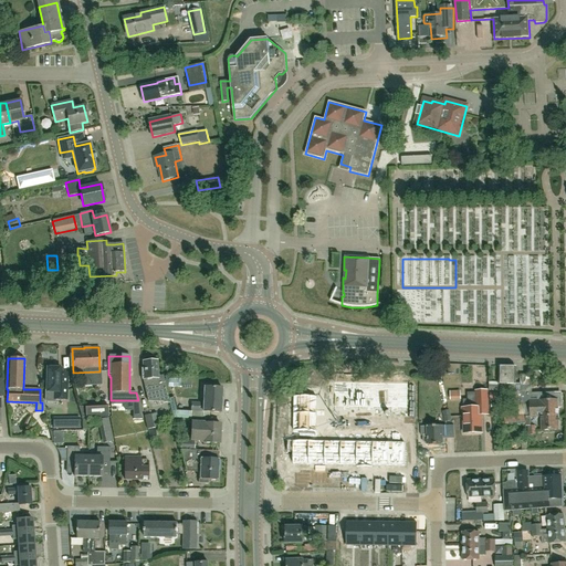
[(143,369),(142,369),(142,379),(147,401),(167,398),(165,388),(163,380),(163,377),(158,376),(157,362),(143,362),(143,369)]
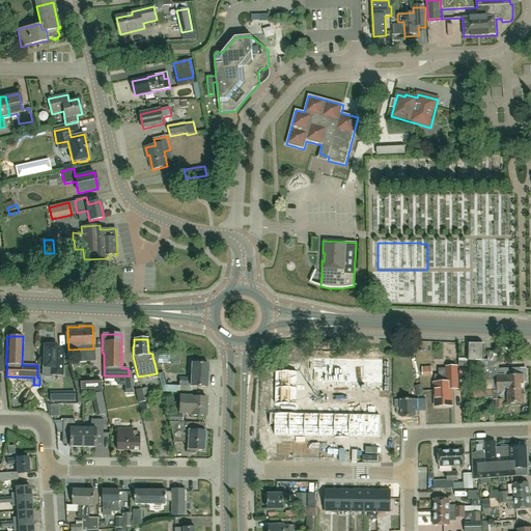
[(46,345),(45,368),(53,368),(52,374),(63,375),(64,351),(59,351),(59,346),(58,346),(56,344),(52,344),(50,345),(46,345)]
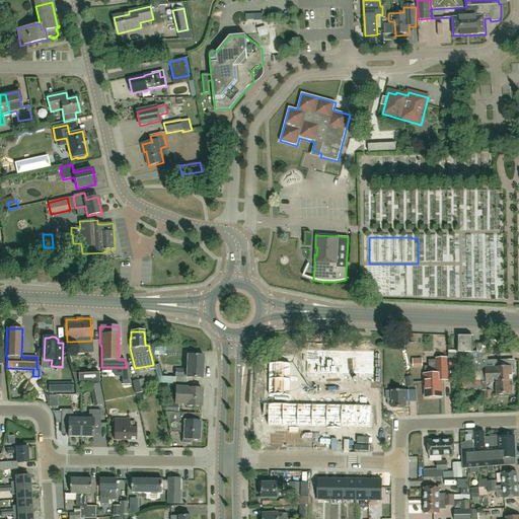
[(476,352),(472,352),(472,337),(457,337),(457,359),(469,359),(469,365),(477,365),(477,355),(483,355),(483,346),(476,346),(476,352)]
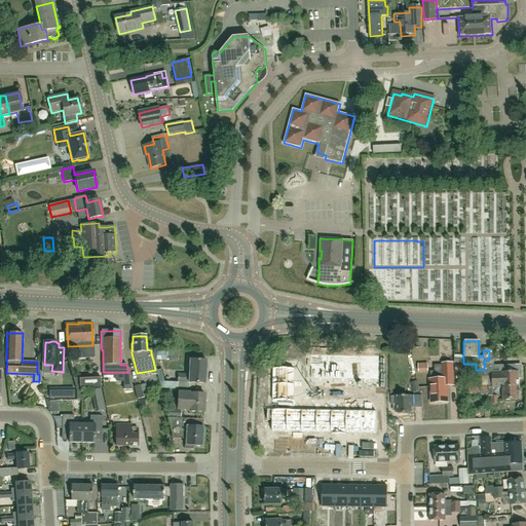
[(82,348),(82,358),(96,358),(96,347),(82,348)]
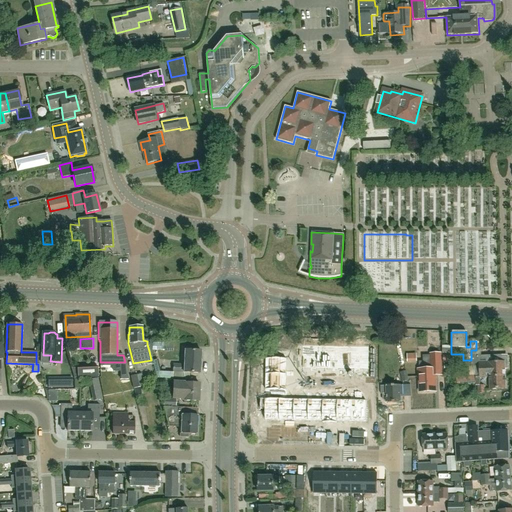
[(302,347),(302,369),(309,369),(309,372),(315,373),(315,370),(323,370),(331,370),(331,373),(337,373),(337,370),(345,370),(353,370),(353,374),(359,374),(359,371),(367,371),(368,349),(346,348),(324,348),(302,347)]
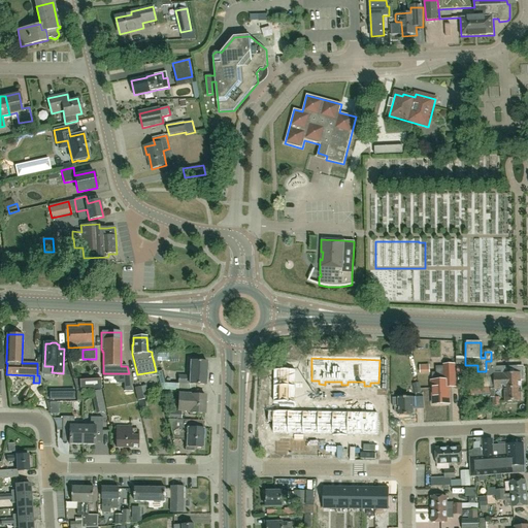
[(486,361),(486,371),(487,376),(490,376),(490,381),(489,381),(490,388),(490,390),(495,390),(504,390),(521,389),(520,381),(522,381),(521,373),(519,373),(518,368),(507,368),(507,372),(504,372),(503,367),(495,367),(495,360),(491,361),(486,361)]
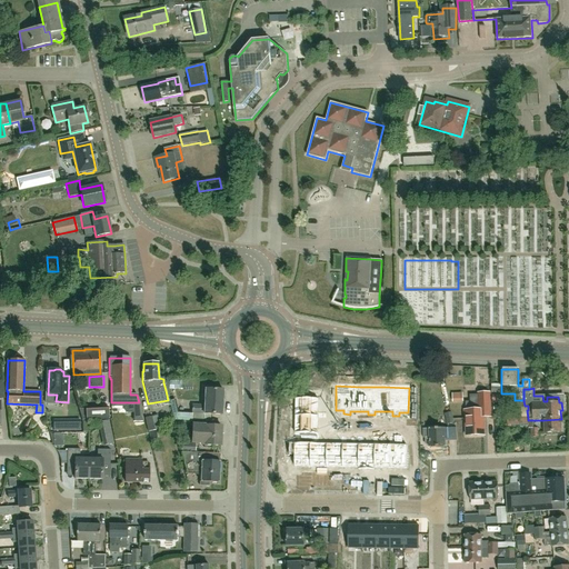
[(169,401),(173,421),(191,421),(192,419),(205,420),(205,413),(222,415),(223,390),(205,389),(203,406),(191,405),(191,413),(177,412),(175,400),(169,401)]
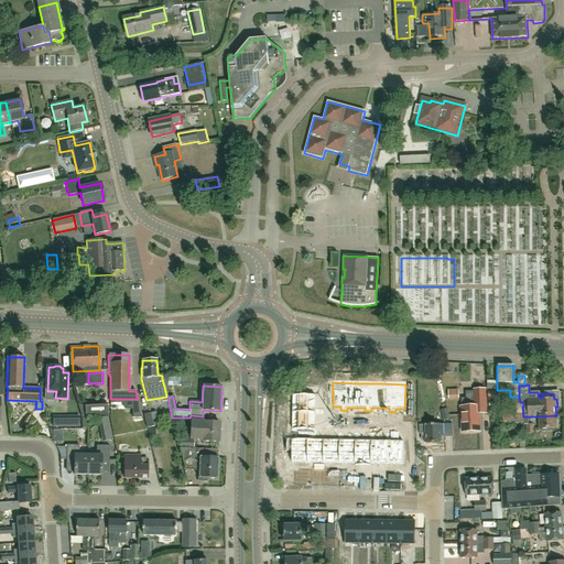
[(479,409),(486,409),(485,390),(474,390),(475,407),(461,407),(461,415),(462,415),(462,432),(479,431),(479,409)]
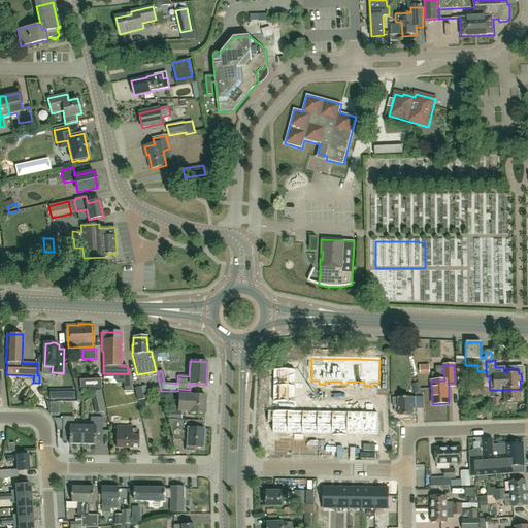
[(274,371),(274,383),(295,384),(295,371),(274,371)]
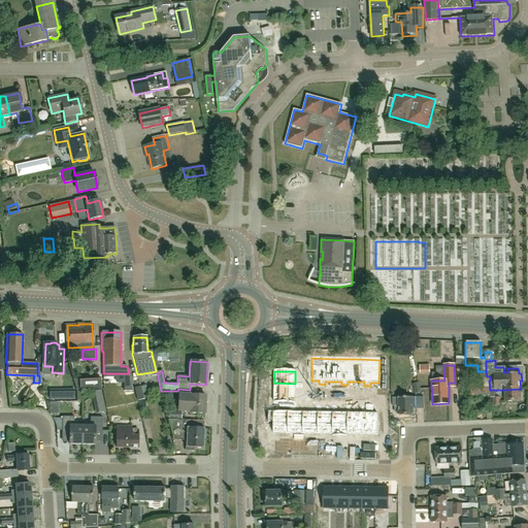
[(101,378),(81,380),(81,390),(101,389),(101,378)]
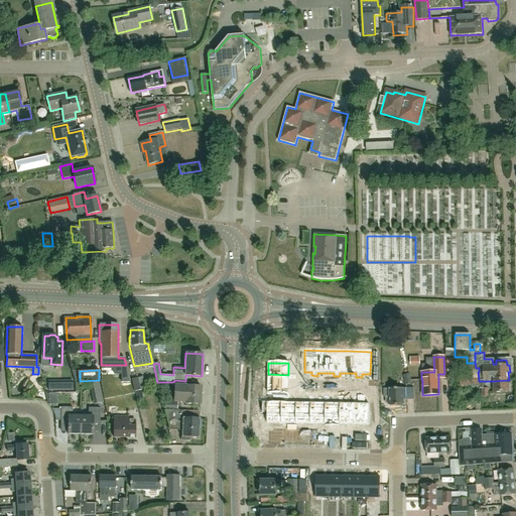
[(268,374),(268,385),(288,386),(288,375),(268,374)]
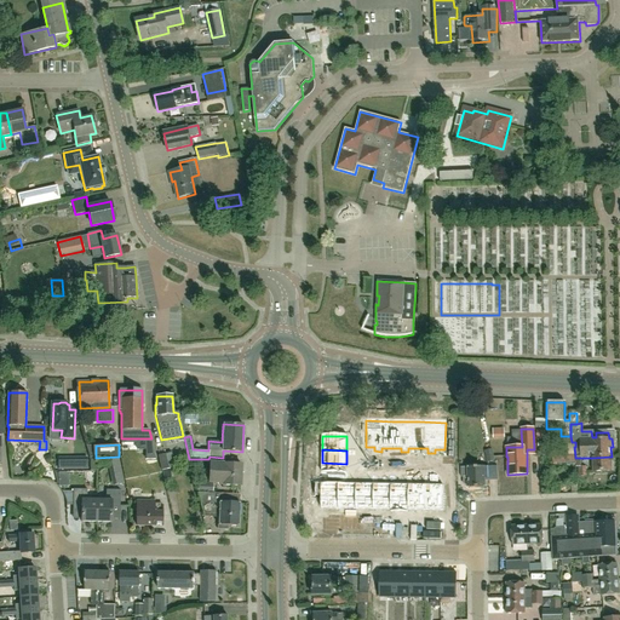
[(468,468),(461,468),(461,477),(463,477),(464,484),(469,486),(469,489),(486,488),(484,480),(489,478),(489,476),(498,476),(497,460),(495,460),(493,449),(484,451),(488,466),(468,468)]
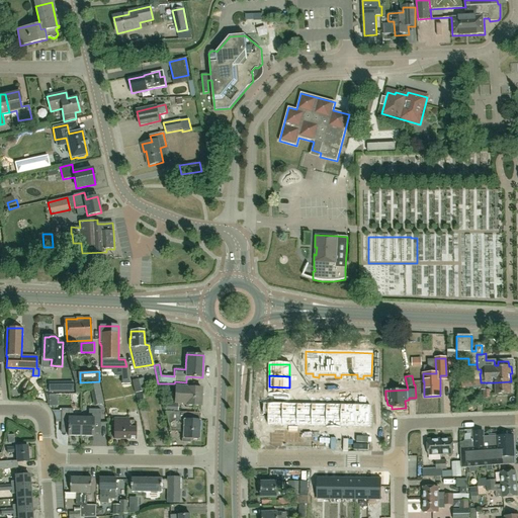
[(143,378),(133,380),(135,393),(146,390),(143,378)]
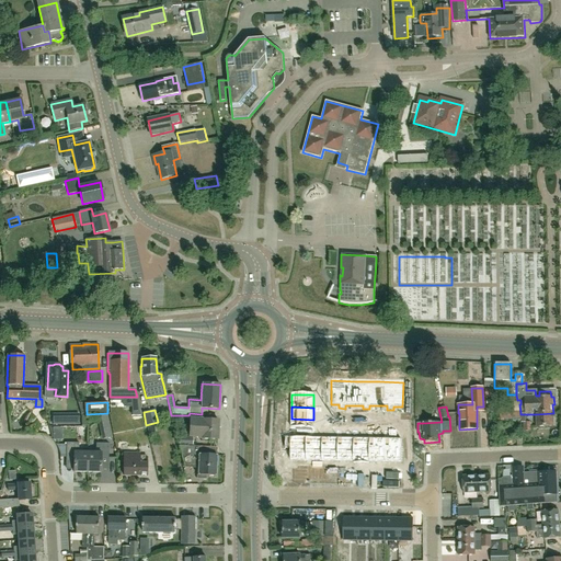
[(521,414),(521,412),(500,413),(501,423),(521,421),(521,414)]
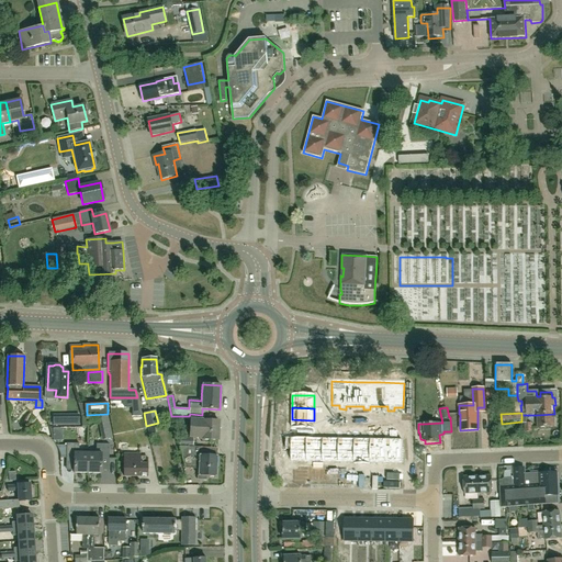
[(554,414),(537,415),(537,428),(554,427),(554,414)]
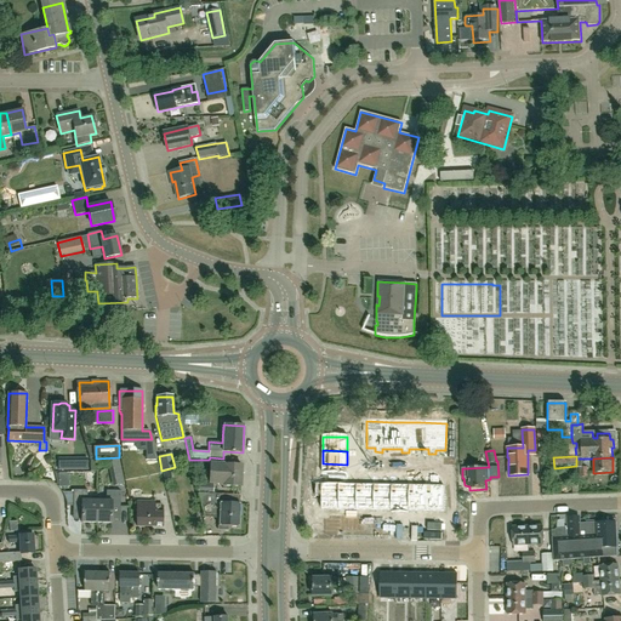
[(58,460),(58,472),(87,472),(87,460),(58,460)]
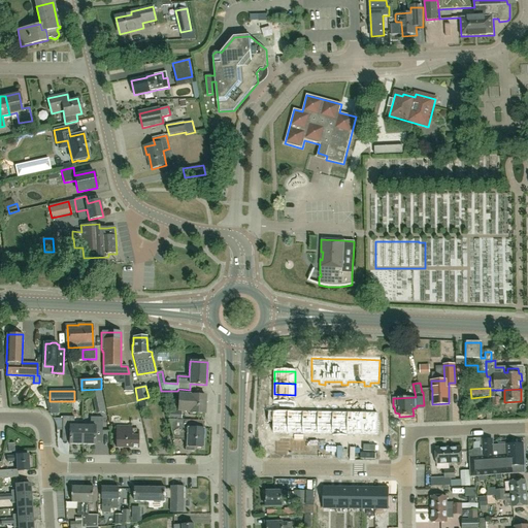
[(274,394),(274,405),(295,406),(295,395),(274,394)]
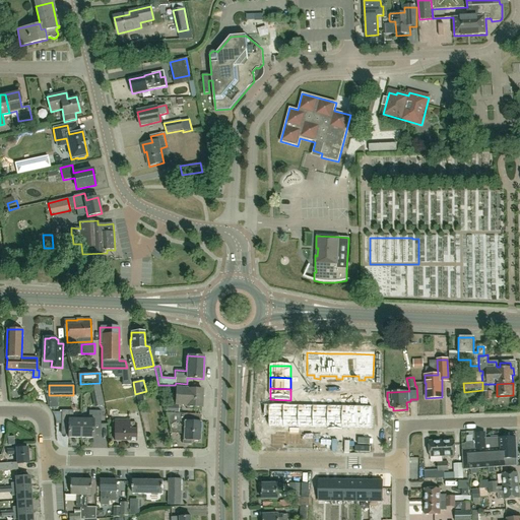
[(167,404),(167,413),(179,413),(179,405),(186,406),(186,410),(194,410),(194,408),(201,408),(202,389),(176,389),(175,405),(167,404)]
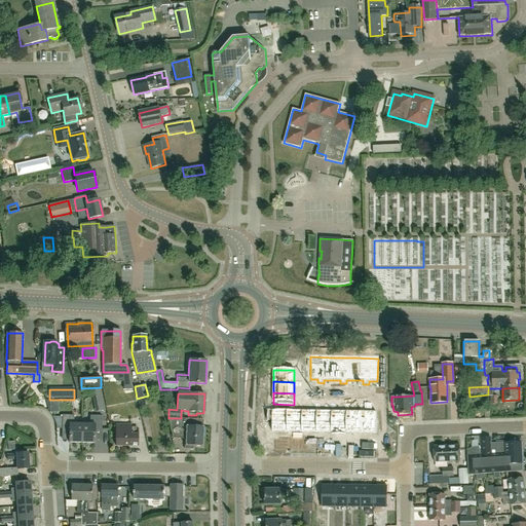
[(144,398),(138,400),(139,408),(146,407),(144,398)]
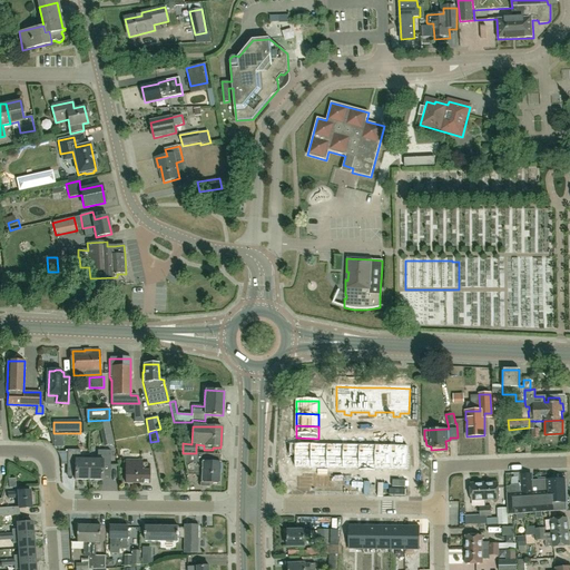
[(55,439),(57,445),(65,443),(62,436),(55,439)]
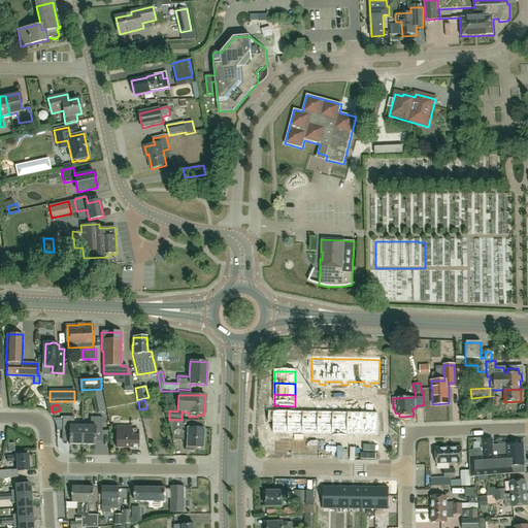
[(319,413),(318,433),(332,433),(333,413),(323,413),(323,406),(319,406),(319,413)]
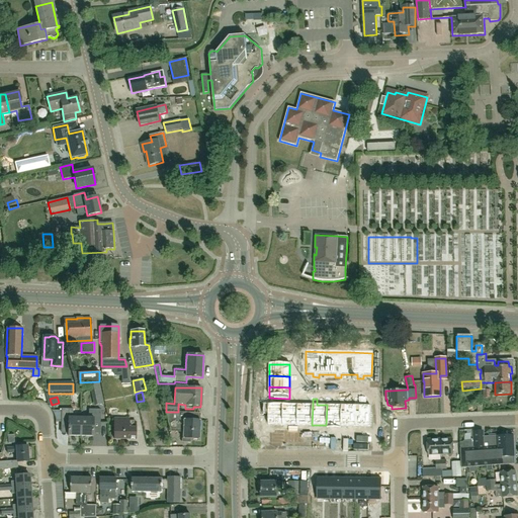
[(326,425),(326,427),(340,427),(340,425),(341,405),(331,405),(331,399),(327,399),(327,405),(326,425)]
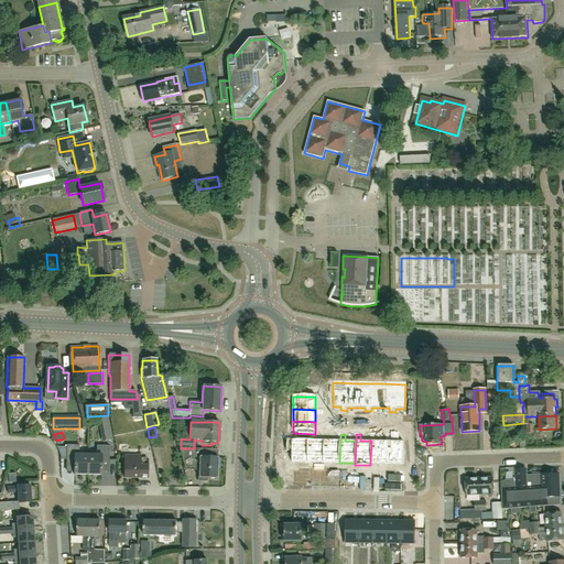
[(371,441),(370,463),(386,464),(387,442),(376,442),(376,435),(371,434),(371,441)]
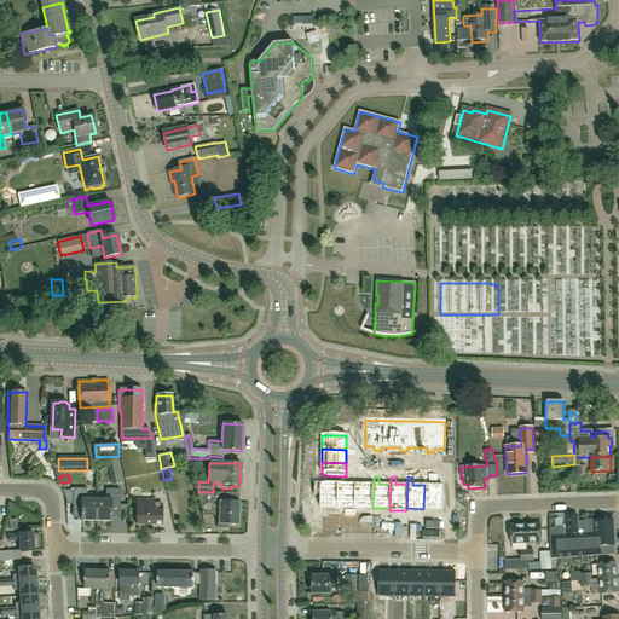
[(424,485),(423,509),(437,509),(438,485),(429,485),(429,478),(424,478),(424,485)]
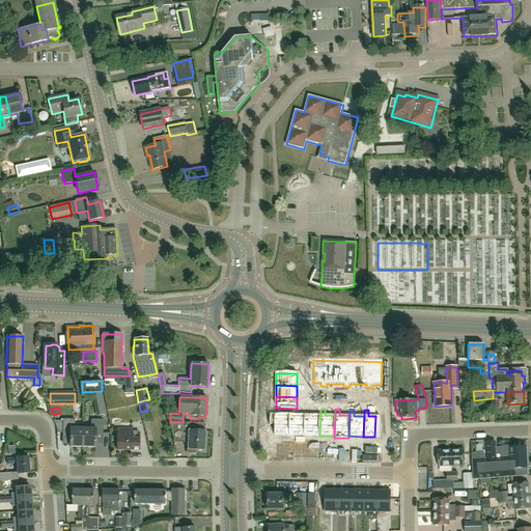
[(272,414),(272,423),(277,423),(276,435),(290,435),(291,414),(272,414)]
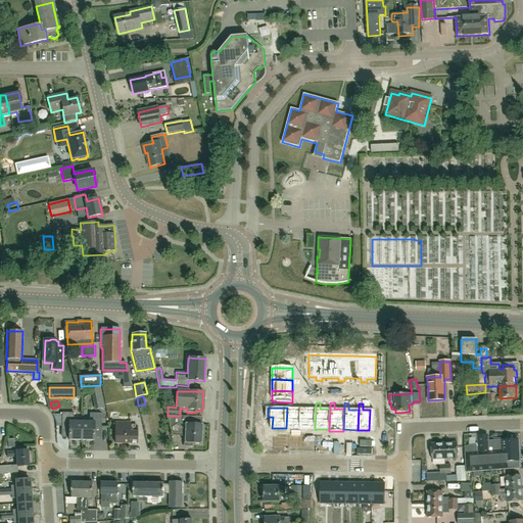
[(287,408),(286,428),(300,428),(301,408),(287,408)]
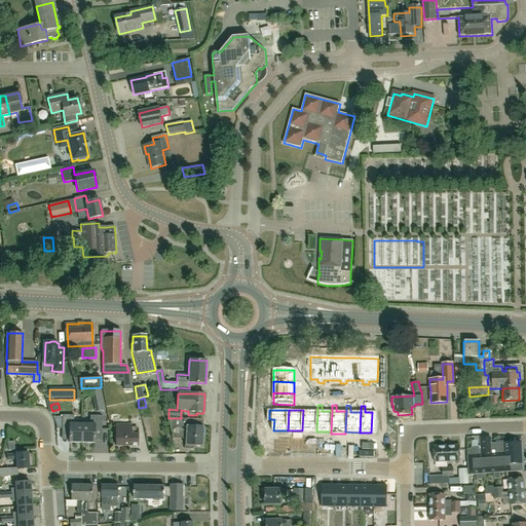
[(303,410),(302,430),(316,431),(317,411),(303,410)]
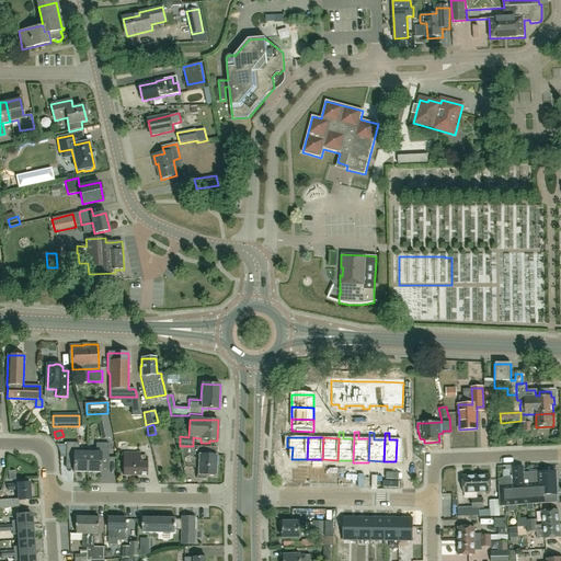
[(73,472),(87,472),(87,453),(79,453),(79,444),(66,443),(66,445),(58,445),(59,453),(66,453),(66,458),(73,458),(73,472)]
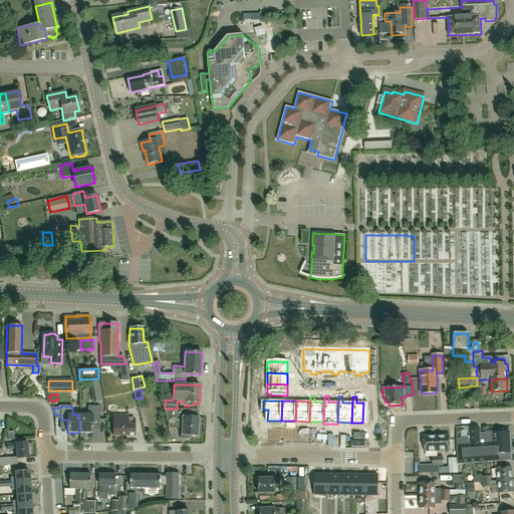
[(79,415),(79,433),(92,433),(92,420),(99,420),(99,407),(88,407),(87,415),(79,415)]
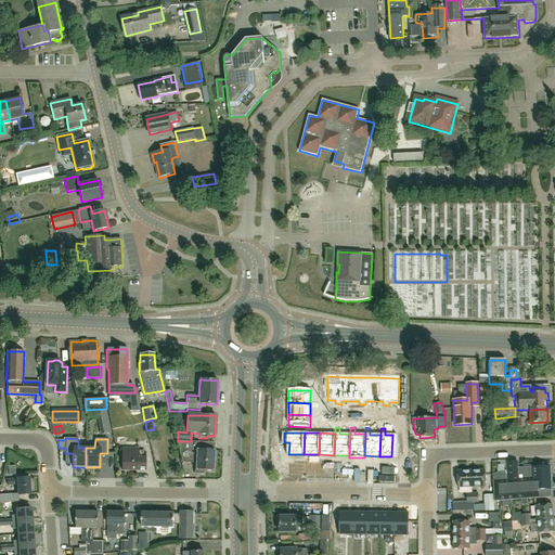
[(214,472),(215,451),(215,442),(191,441),(178,441),(182,463),(195,463),(195,474),(204,474),(204,470),(214,472)]
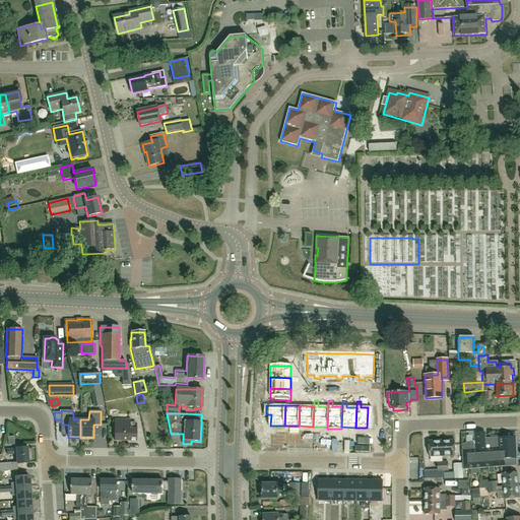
[(130,424),(130,419),(114,419),(114,441),(136,441),(136,424),(130,424)]
